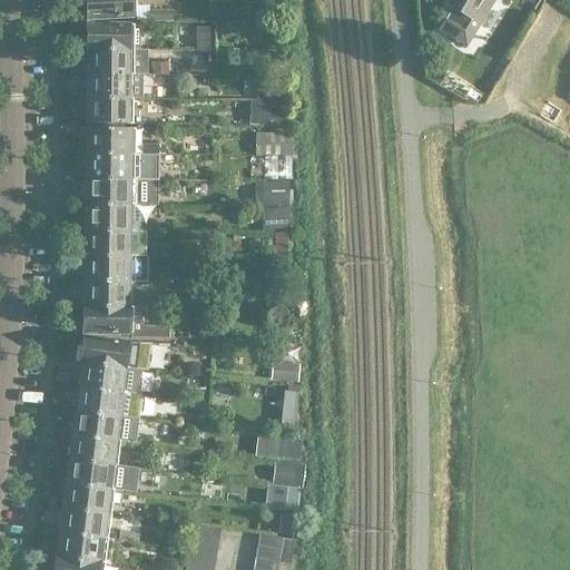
[(130,5),(129,0),(84,0),(84,6),(87,8),(87,19),(136,17),(135,5),(130,5)]
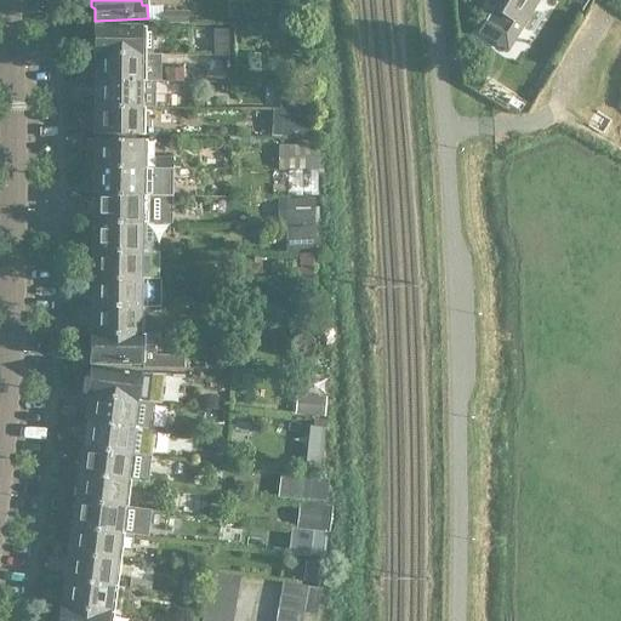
[(513,27),(518,30),(520,32),(539,0),(493,0),(490,6),(493,7),(485,21),(508,35),(513,27)]
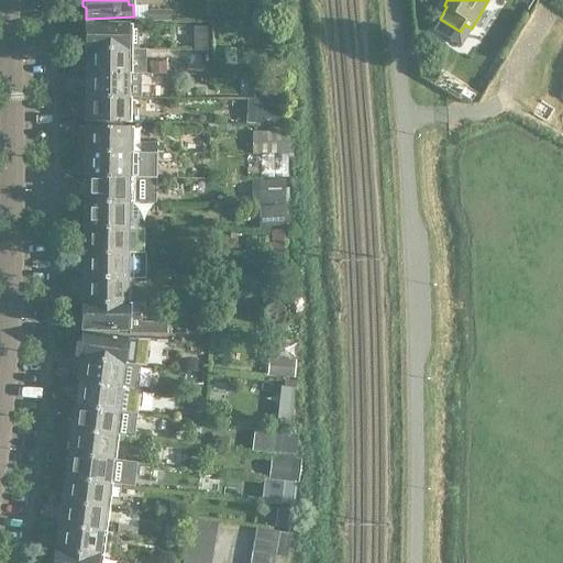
[(146,10),(146,20),(170,20),(170,10),(146,10)]
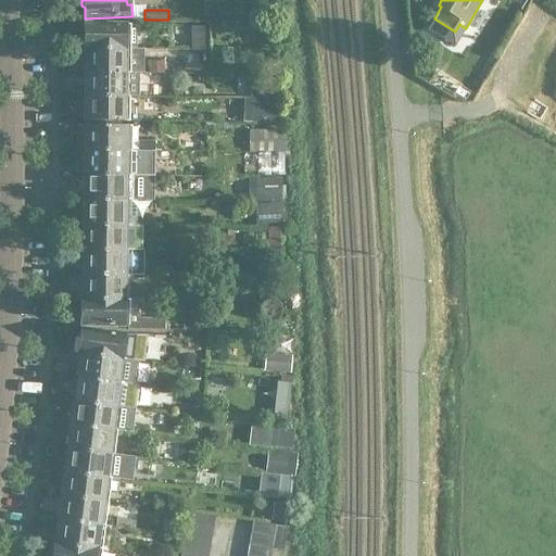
[(85,50),(86,50),(125,50),(125,36),(129,36),(129,25),(85,24),(85,36),(83,37),(83,46),(85,47),(85,50)]
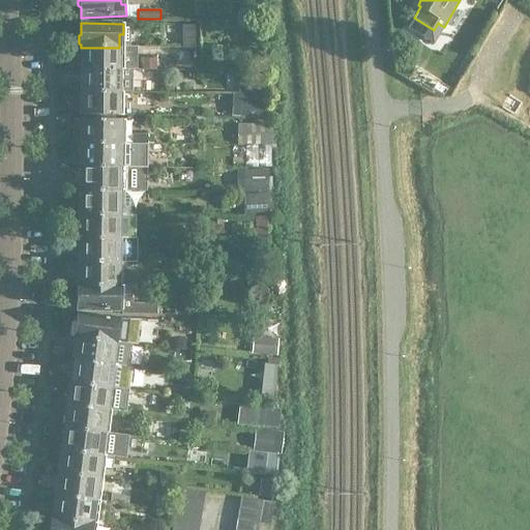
[(195,47),(194,25),(181,25),(181,48),(195,47)]
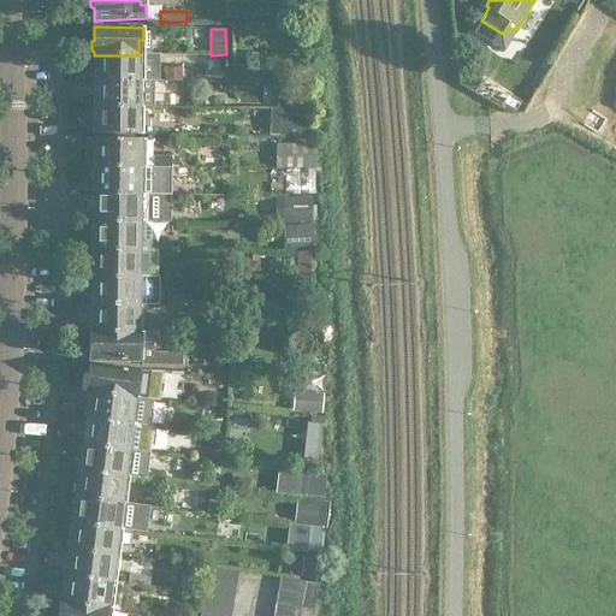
[(138,55),(95,55),(95,57),(93,58),(93,67),(95,69),(95,81),(143,81),(143,70),(138,70),(138,55)]
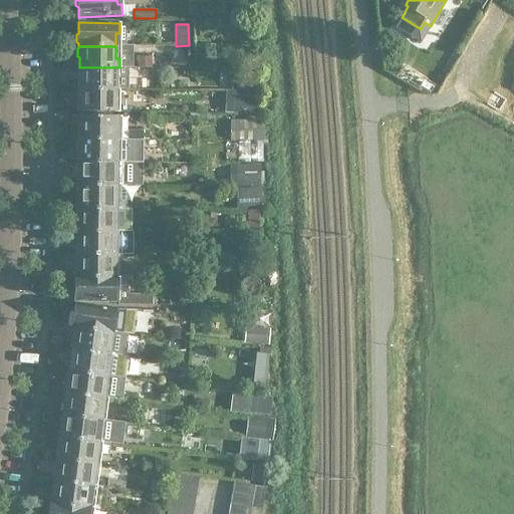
[(79,88),(119,89),(127,89),(127,67),(119,67),(79,67),(79,77),(76,78),(76,86),(78,87),(79,88)]
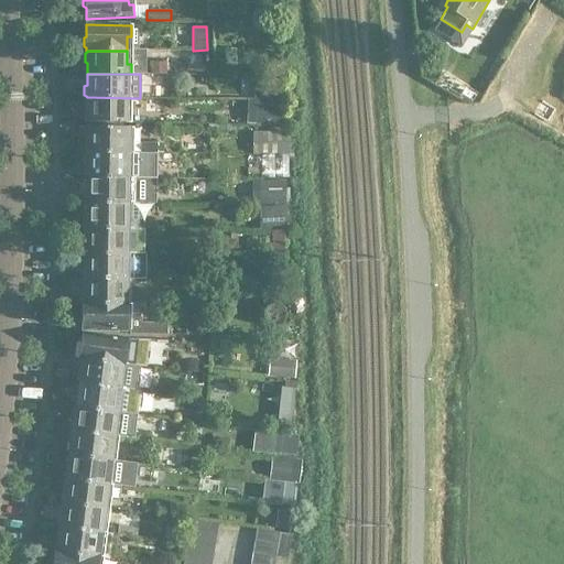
[(257,75),(257,76),(257,84),(255,84),(255,99),(267,99),(282,100),(282,76),(257,75)]
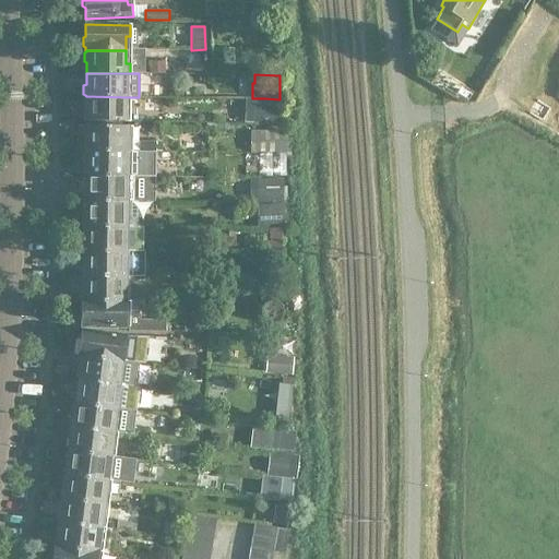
[(130,97),(86,96),(86,99),(83,100),(83,109),(85,111),(85,121),(129,122),(129,110),(130,97)]
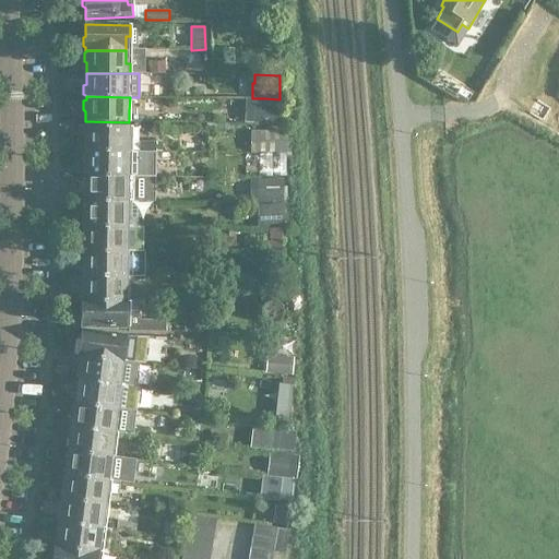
[(280,99),(273,99),(264,98),(253,98),(253,123),(280,125),(280,99)]
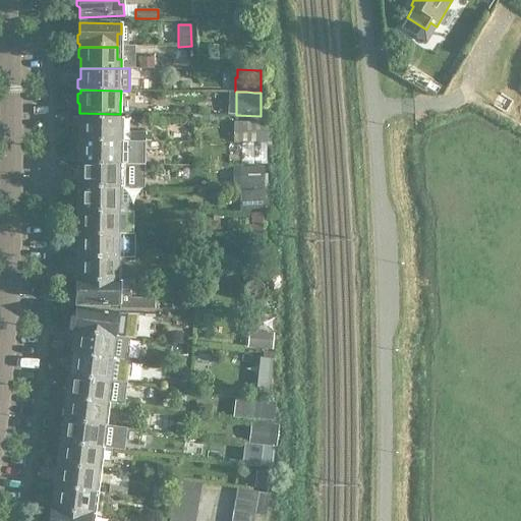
[(132,104),(132,114),(148,114),(148,104),(132,104)]
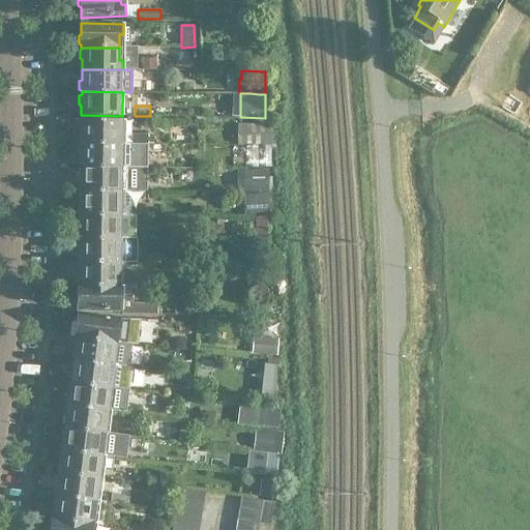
[(81,134),(81,143),(120,144),(147,144),(147,136),(120,135),(121,120),(81,119),(81,121),(79,124),(79,131),(81,134)]
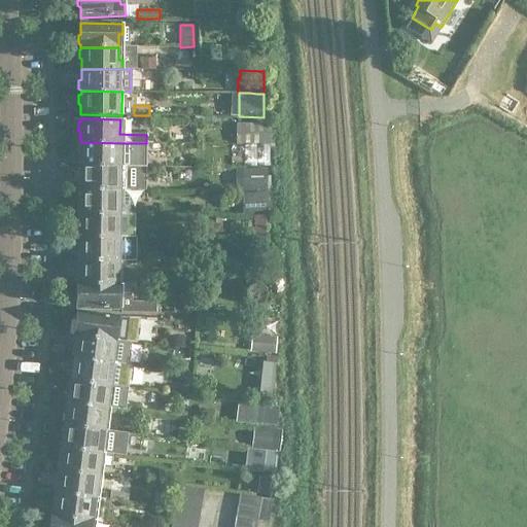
[(269,126),(264,126),(245,125),(244,142),(269,143),(269,126)]
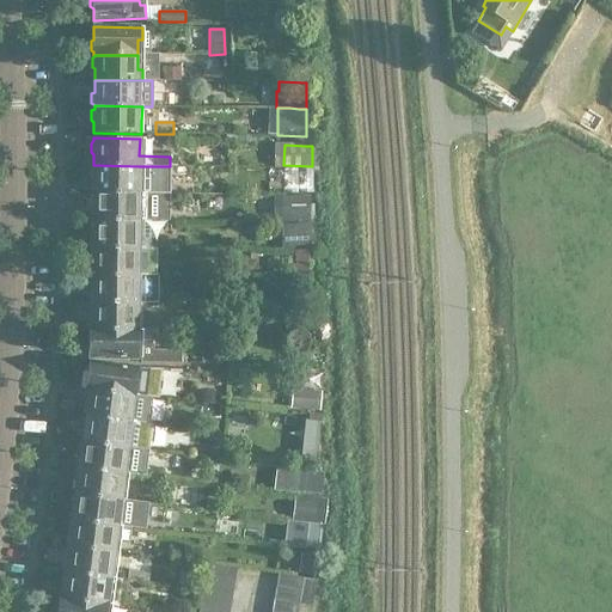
[(93,193),(92,193),(139,194),(139,166),(93,165),(93,166),(90,170),(90,178),(93,181),(93,193)]
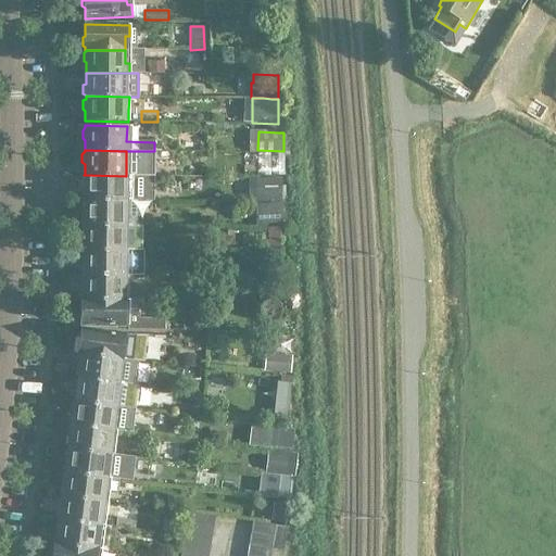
[(138,176),(152,176),(152,166),(138,166),(138,176)]
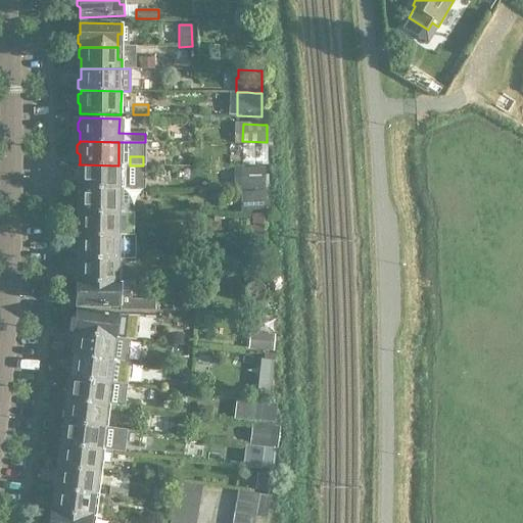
[(79,178),(79,190),(128,190),(128,189),(119,188),(119,165),(79,164),(77,168),(77,176),(79,178)]
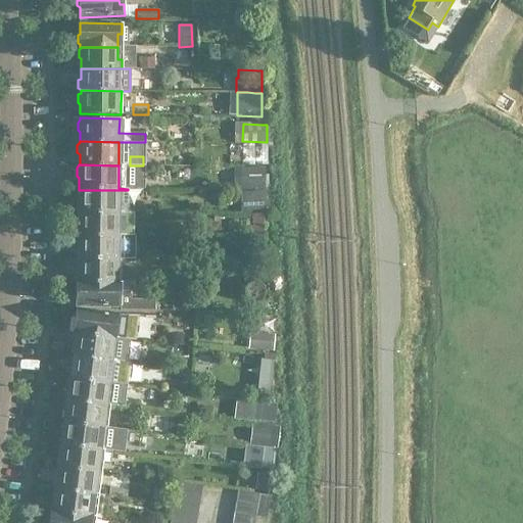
[(240,190),(240,191),(265,192),(265,191),(264,167),(239,168),(240,190)]
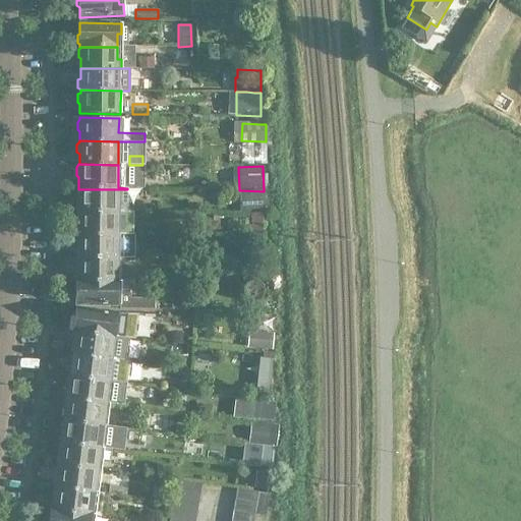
[(78,203),(78,213),(117,213),(127,213),(127,204),(127,189),(78,189),(75,192),(75,200),(78,203)]
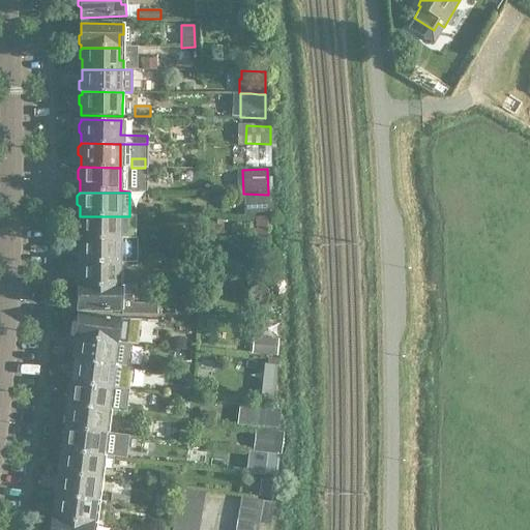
[(243,215),(269,214),(268,195),(243,194),(243,215)]
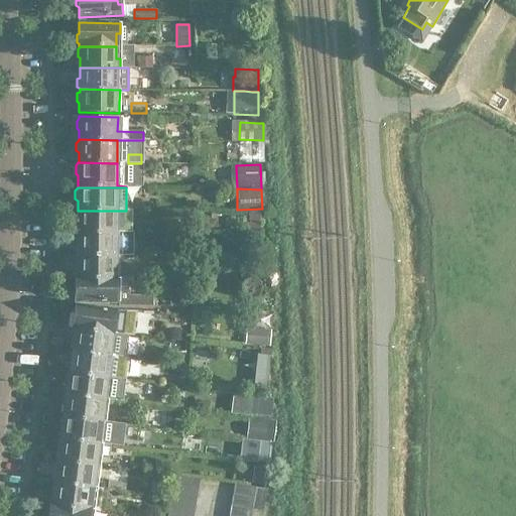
[(78,233),(115,234),(120,234),(120,224),(116,224),(116,211),(78,211),(75,212),(75,221),(78,224),(77,227),(78,233)]
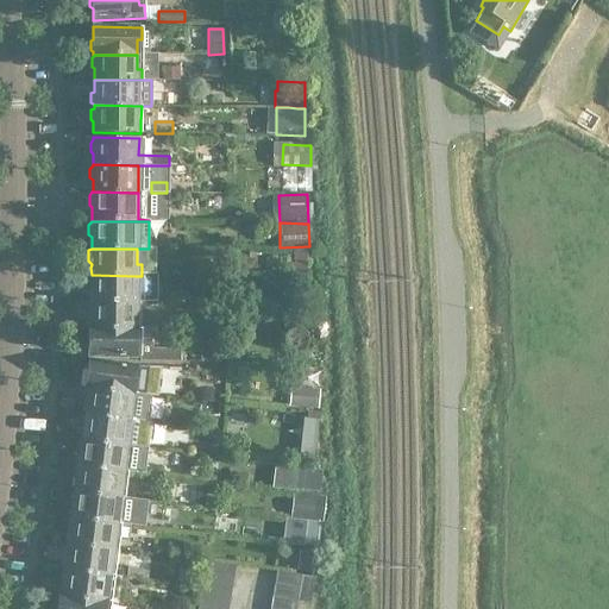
[(307,276),(306,249),(292,250),(293,276),(307,276)]
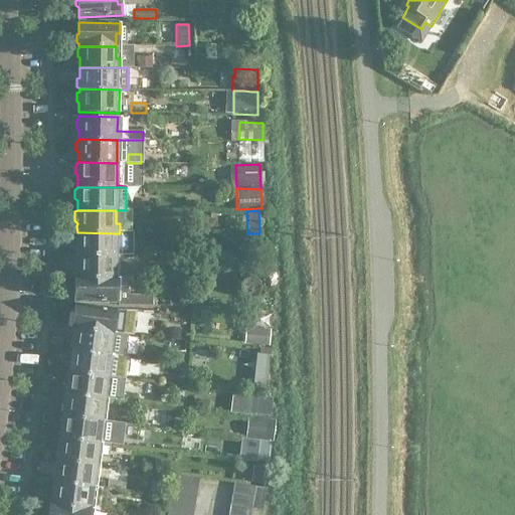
[(77,244),(77,255),(120,255),(120,245),(115,245),(115,233),(77,232),(75,234),(74,242),(77,244)]
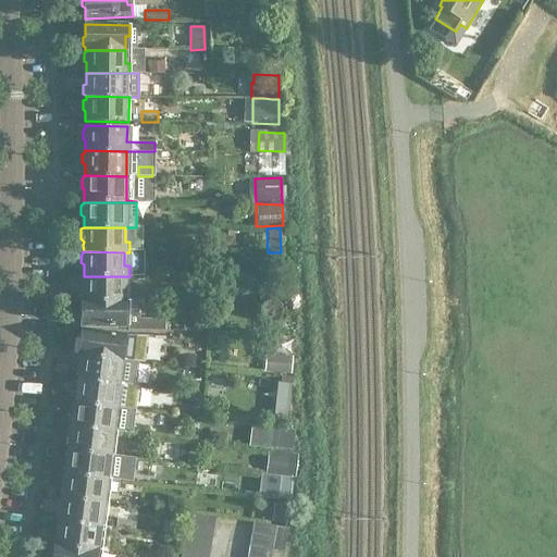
[(83,289),(83,299),(143,300),(143,288),(130,288),(130,276),(84,276),(81,279),(81,287),(83,289)]
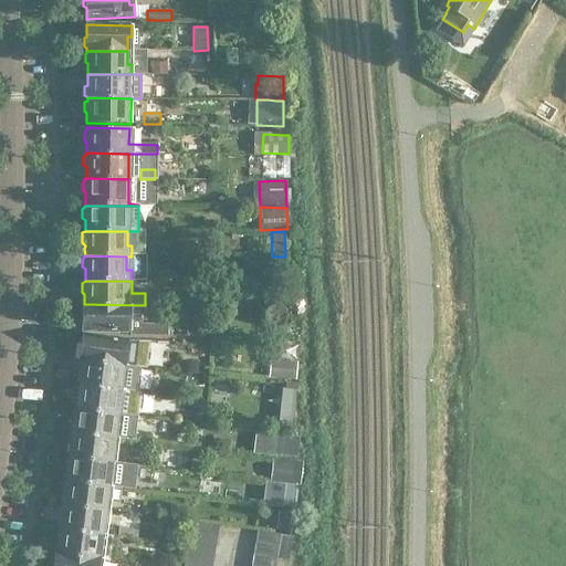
[(145,305),(84,304),(83,304),(83,305),(81,307),(81,317),(83,320),(83,331),(130,332),(130,333),(134,333),(134,336),(167,336),(167,324),(142,324),(142,318),(130,318),(130,306),(145,306),(145,305)]
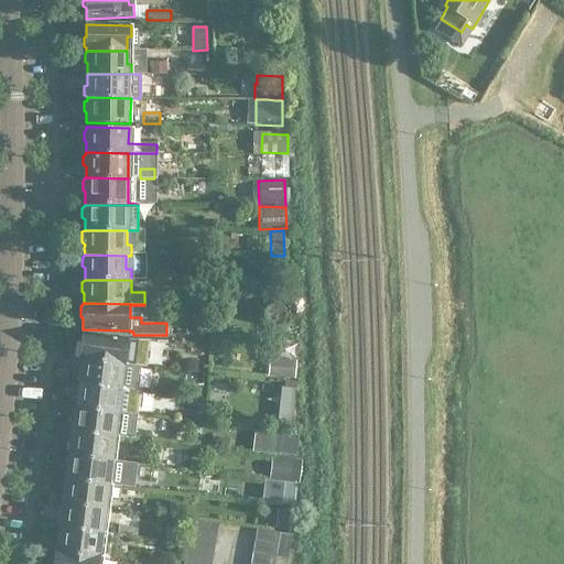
[(79,360),(80,360),(127,366),(131,367),(133,353),(128,351),(130,340),(83,335),(82,346),(79,348),(78,356),(80,358),(79,360)]
